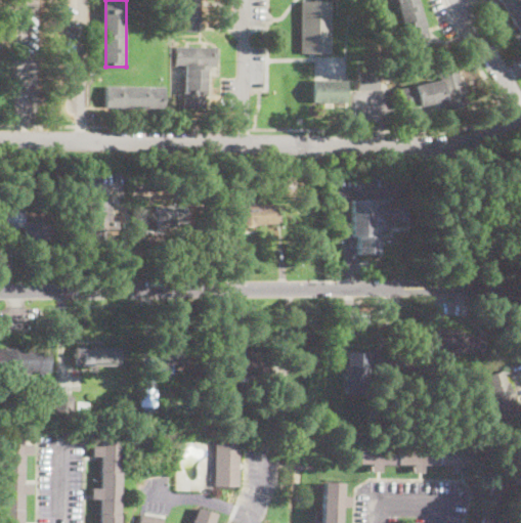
[(199,0),(199,32),(178,32),(178,0),(199,0)]
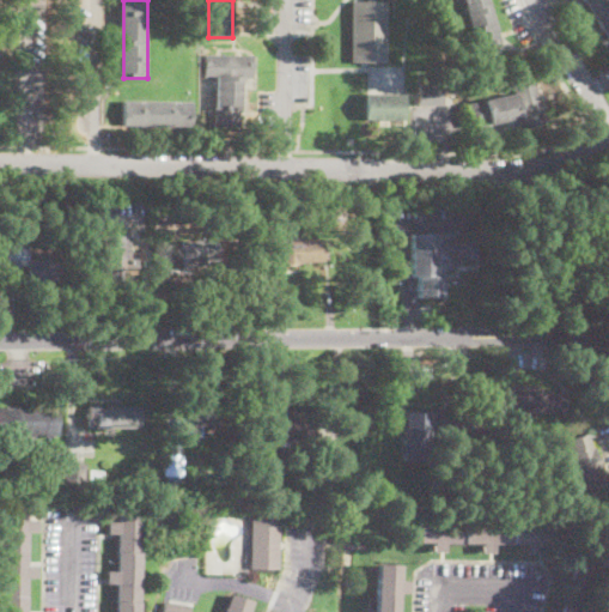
[(351,0),(389,0),(388,62),(349,61),(351,0)]
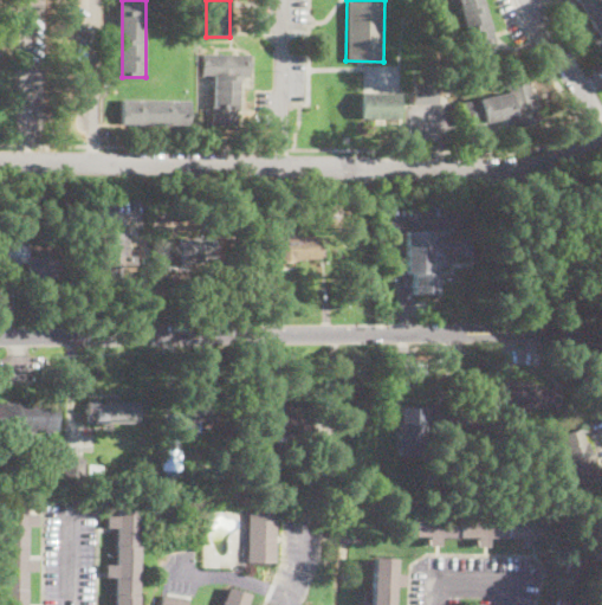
[(472,49),(458,0),(483,0),(496,42),(472,49)]
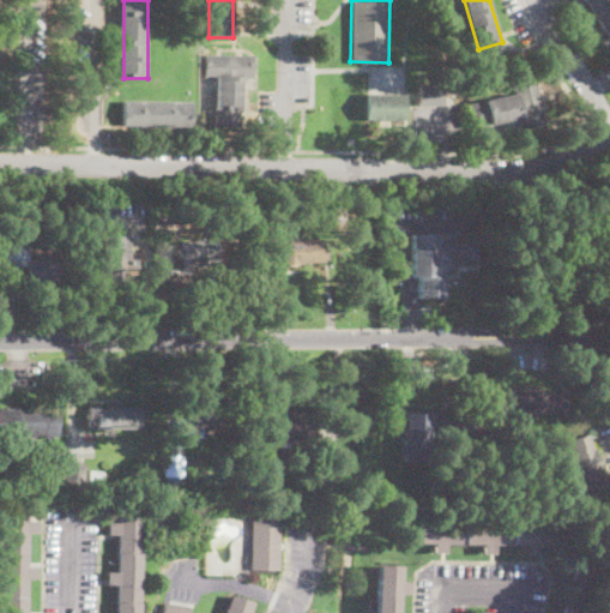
[(609,36),(586,0),(609,0),(609,36)]
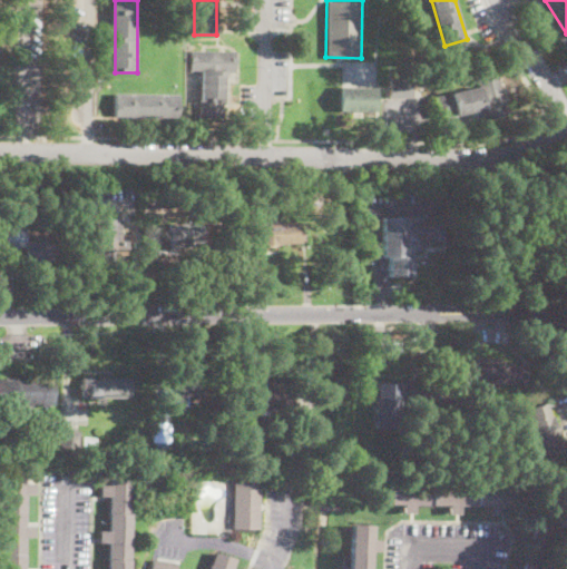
[(235,74),(224,74),(224,119),(202,119),(202,72),(193,72),(193,51),(235,52),(235,74)]
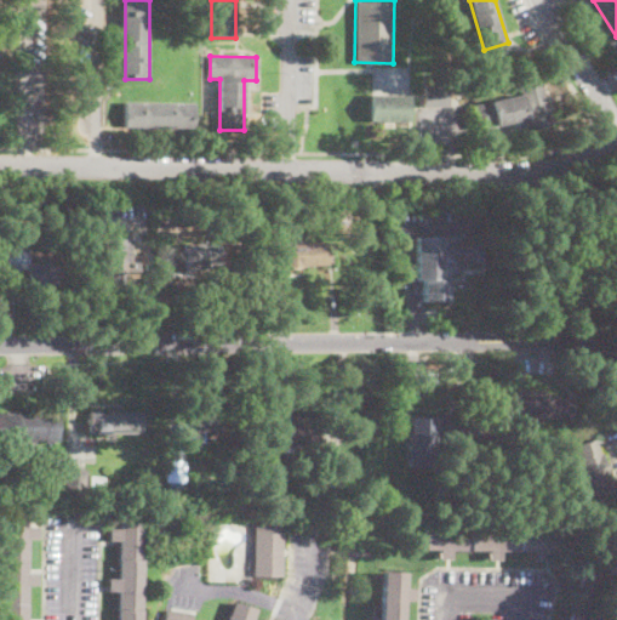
[(554,125),(533,130),(531,119),(483,130),(476,107),(525,96),(523,85),(544,79),(554,125)]
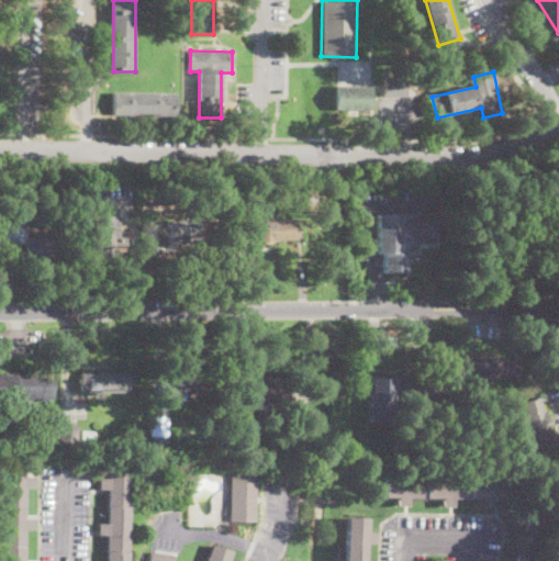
[(410,98),(387,97),(387,79),(410,79),(410,98)]
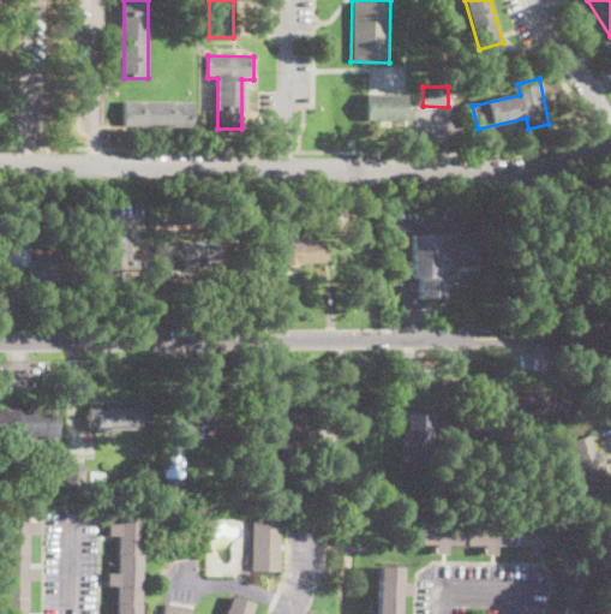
[(408,123),(369,121),(370,95),(409,96),(408,123)]
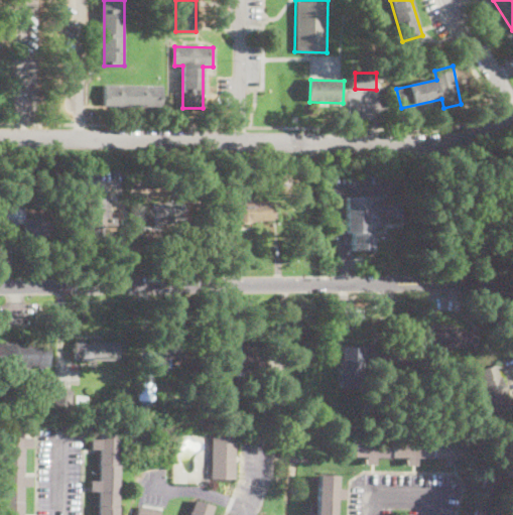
[(162,87),(162,107),(106,106),(106,86),(162,87)]
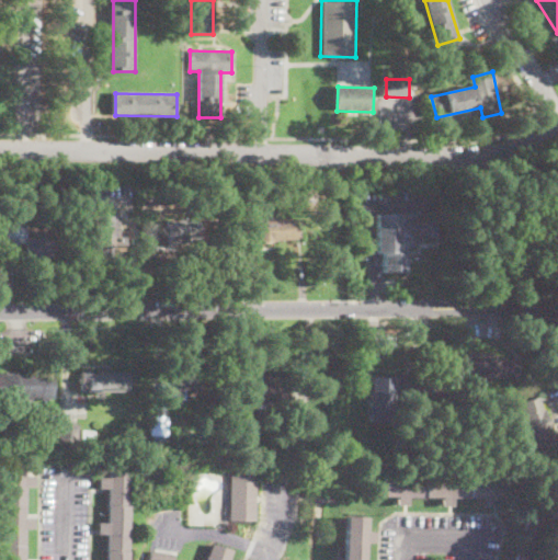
[(317,184),(317,204),(298,203),(299,184),(317,184)]
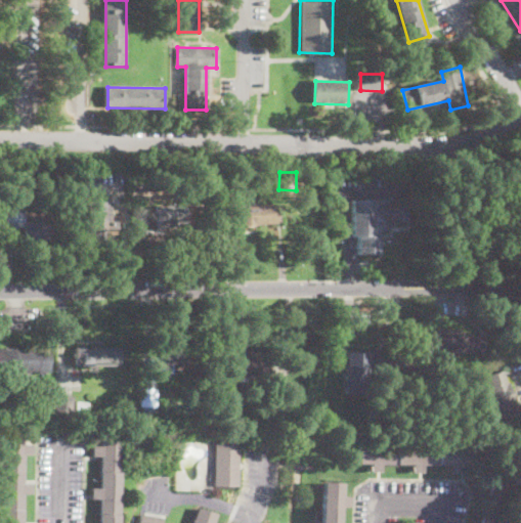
[(240,195),(240,210),(243,210),(243,207),(277,205),(277,215),(284,215),(284,223),(230,227),(229,194),(240,195)]
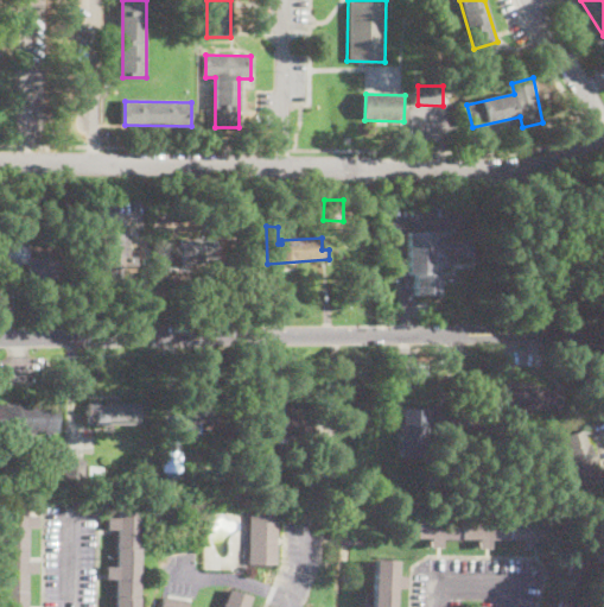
[(436,233),(436,236),(472,235),(472,258),(455,258),(455,267),(439,267),(439,296),(415,297),(414,274),(409,274),(408,233),(436,233)]
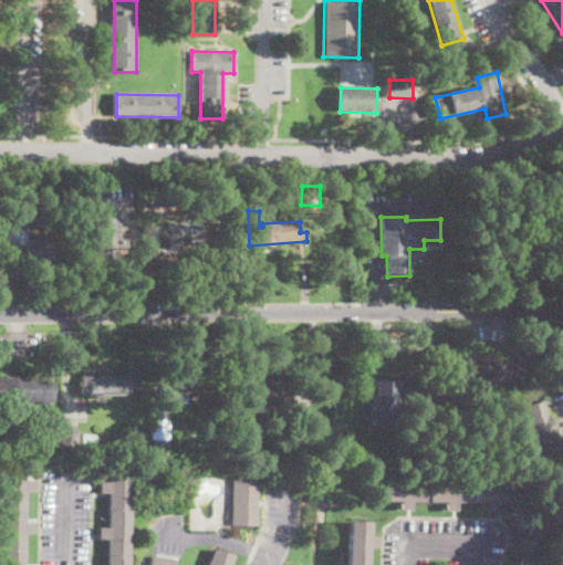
[(118,241),(124,241),(123,253),(115,253),(115,259),(93,259),(93,254),(87,254),(87,240),(95,240),(95,219),(118,219),(118,241)]
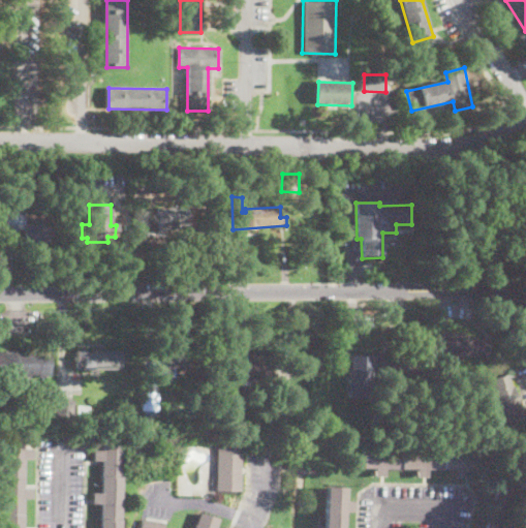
[(16,207),(16,211),(28,211),(27,224),(37,225),(37,220),(45,221),(45,225),(52,225),(52,244),(26,243),(26,230),(0,229),(0,211),(7,211),(7,207),(16,207)]
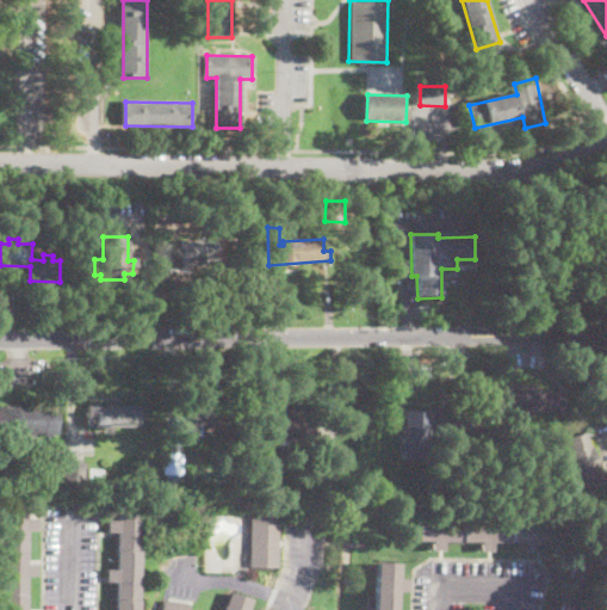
[(203,266),(187,266),(186,240),(220,240),(221,262),(203,262),(203,266)]
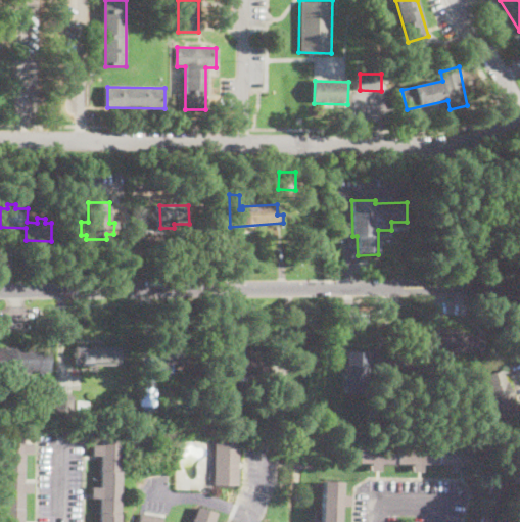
[(174,374),(160,375),(159,345),(194,345),(194,365),(174,365),(174,374)]
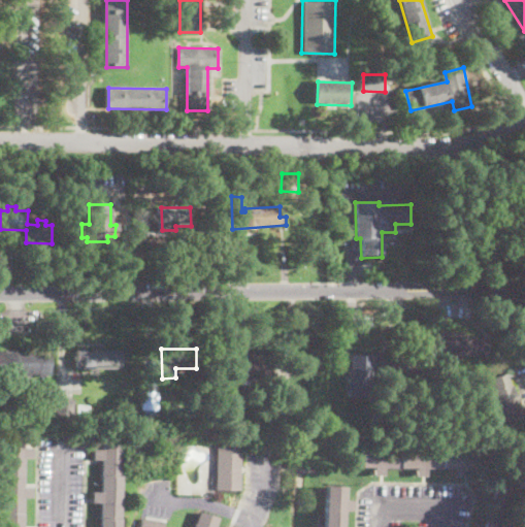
[(53,375),(0,375),(0,351),(53,351),(53,375)]
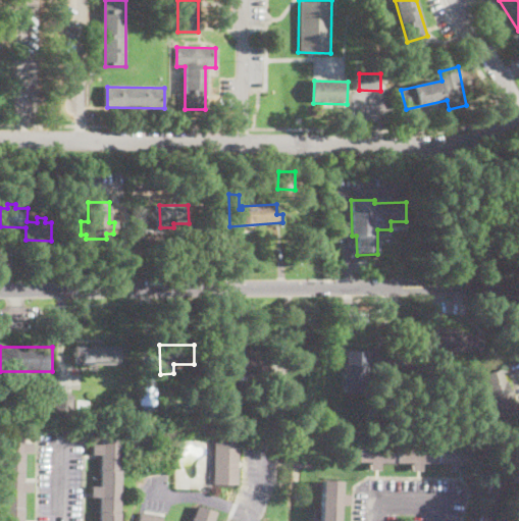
[(78,365),(78,347),(121,347),(121,364),(78,365)]
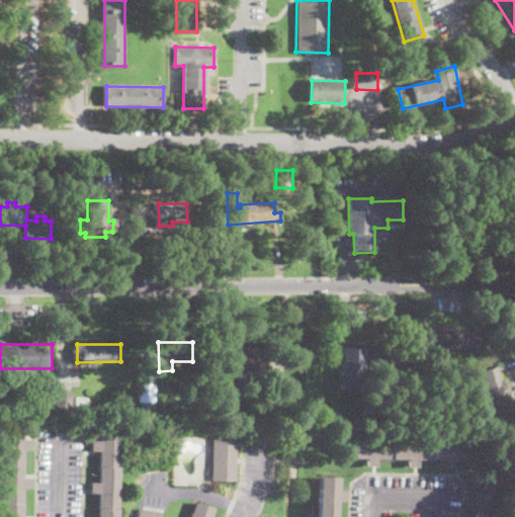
[(260,347),(260,352),(265,352),(265,372),(251,373),(251,377),(234,377),(233,374),(230,374),(230,355),(247,354),(247,347),(260,347)]
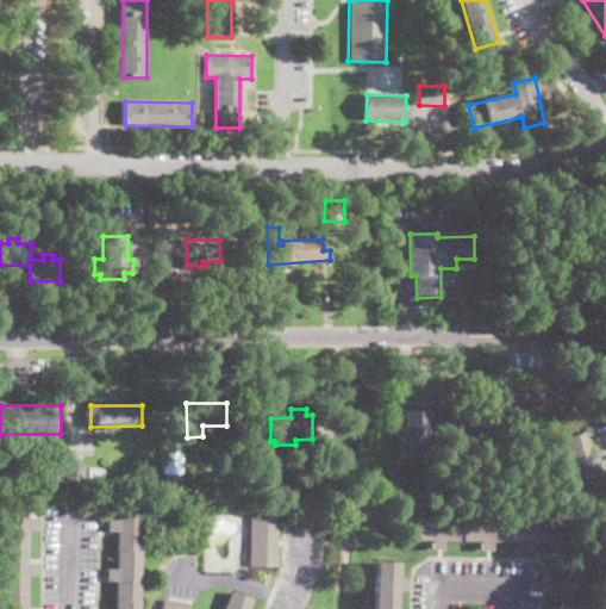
[(475,412),(475,434),(431,433),(430,459),(405,458),(406,410),(475,412)]
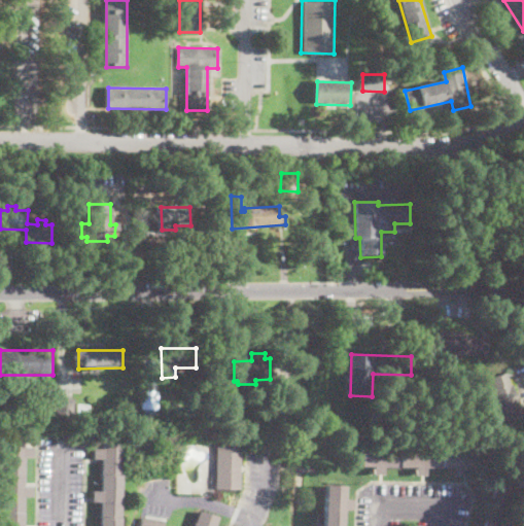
[(512,385),(514,385),(521,406),(519,406),(523,419),(505,425),(498,406),(495,408),(492,399),(496,397),(489,379),(508,373),(512,385)]
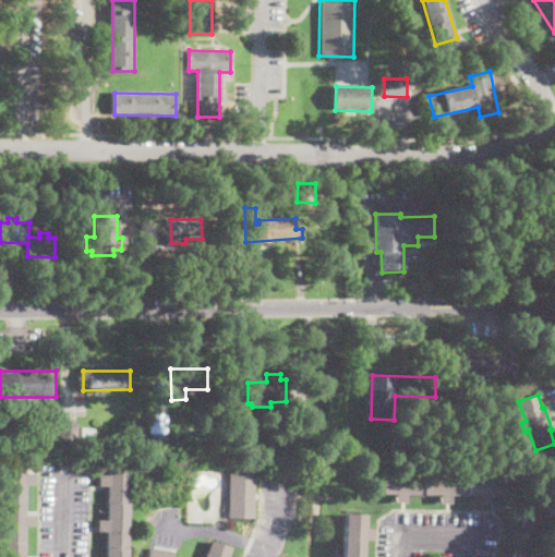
[(166,413),(165,433),(149,433),(151,412),(166,413)]
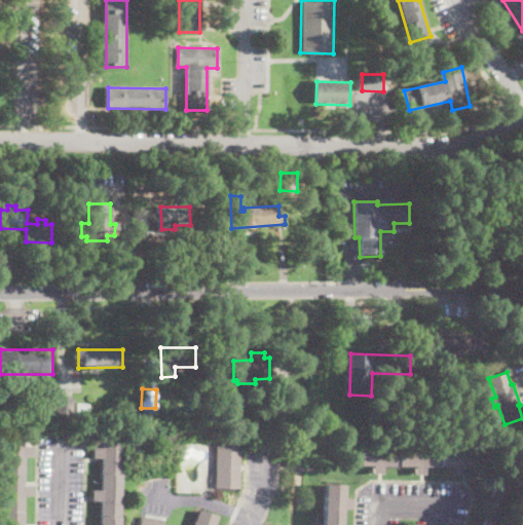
[(76,398),(75,415),(58,415),(58,397),(76,398)]
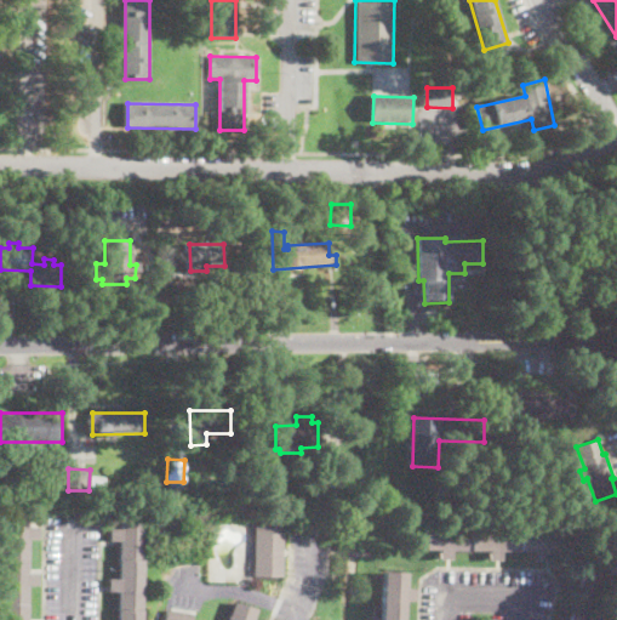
[(107,477),(107,487),(92,487),(92,477),(107,477)]
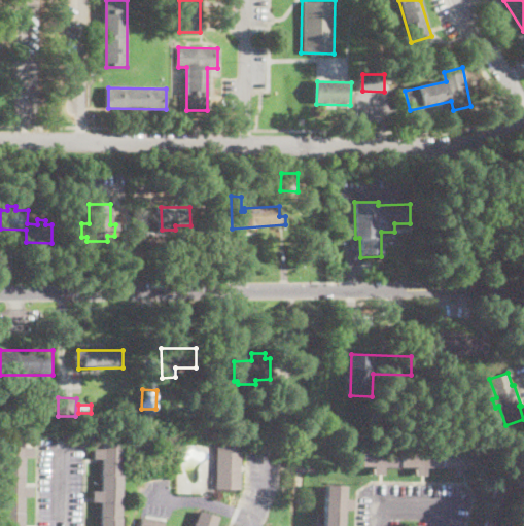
[(124,436),(123,525),(103,525),(103,502),(94,502),(94,491),(103,492),(103,460),(95,460),(95,449),(104,449),(104,436),(124,436)]
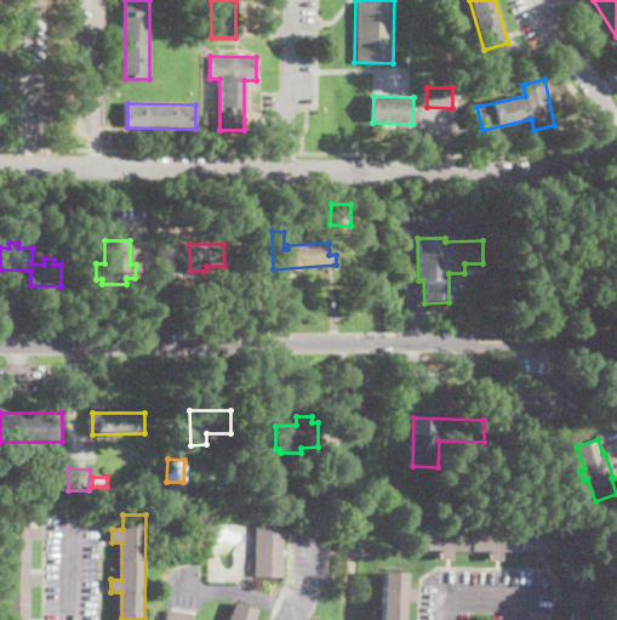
[(285,578),(257,578),(258,527),(285,528),(285,578)]
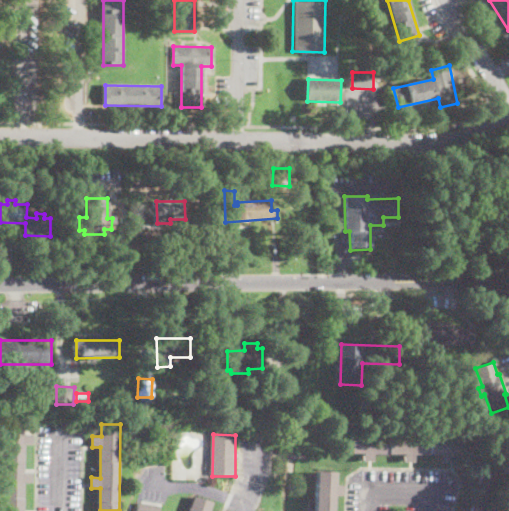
[(470,436),(469,455),(457,455),(457,464),(446,463),(446,455),(416,454),(416,463),(405,462),(406,454),(375,454),(374,462),(364,462),(364,454),(351,453),(351,434),(470,436)]
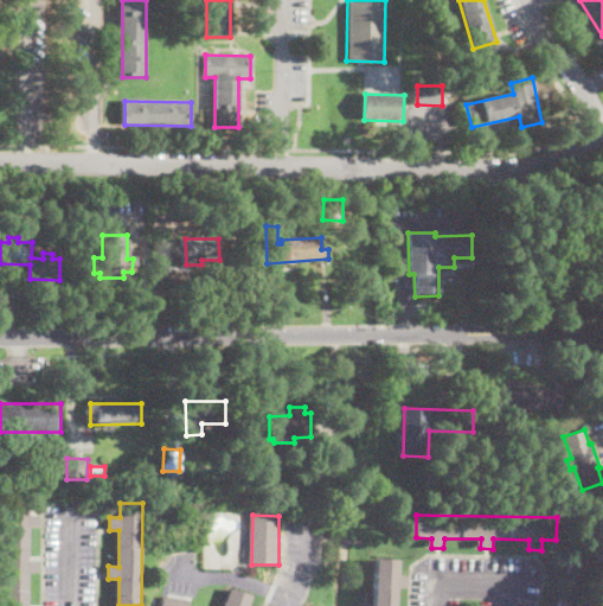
[(408,588),(398,588),(397,605),(373,605),(376,560),(399,561),(398,576),(408,576),(408,588)]
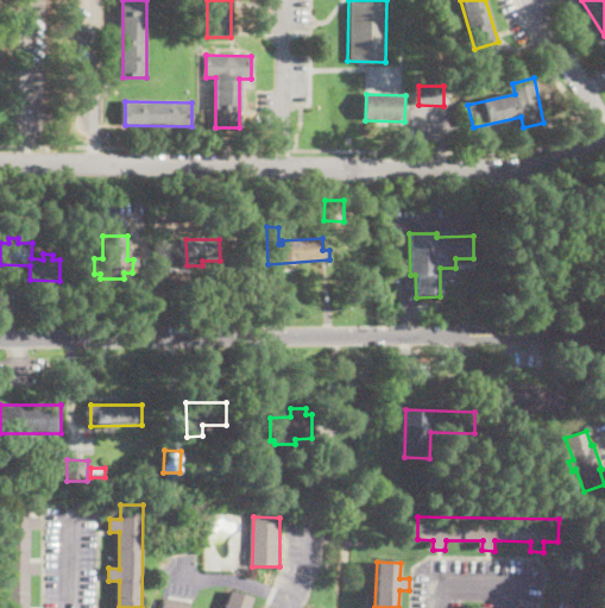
[(597,568),(585,607),(561,607),(567,588),(558,584),(560,572),(571,576),(574,562),(597,568)]
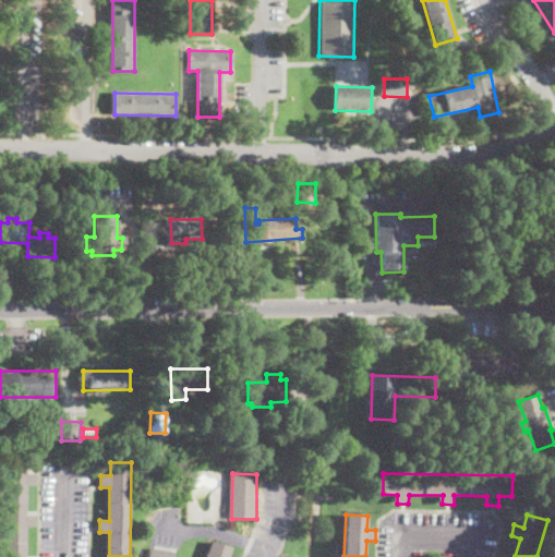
[(207,556),(214,541),(233,547),(229,556),(207,556)]
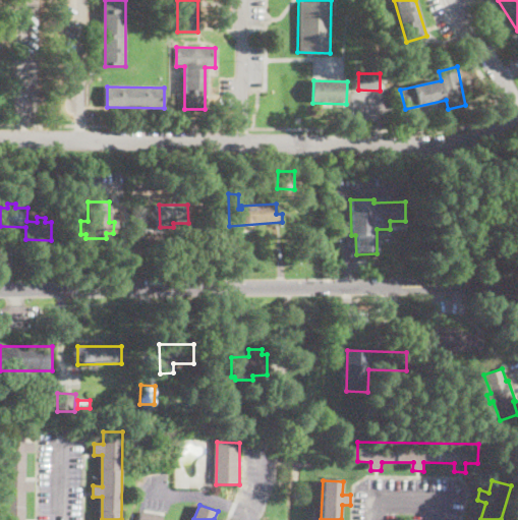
[(172,513),(170,519),(155,519),(157,510),(172,513)]
